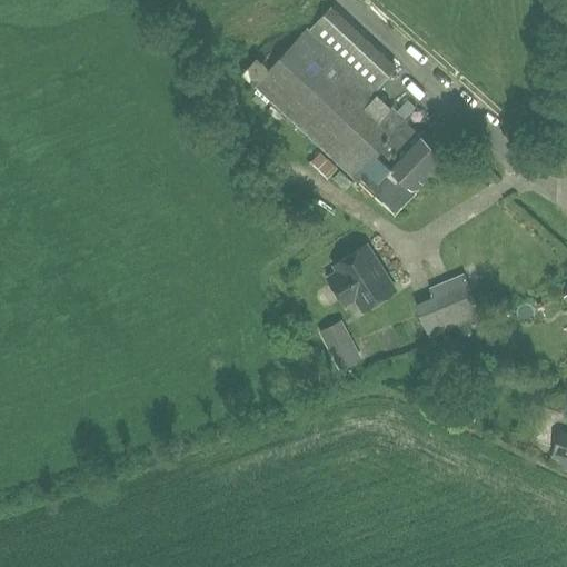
[(394,69),(328,9),(307,32),(305,30),(267,71),(256,60),(241,76),(394,217),(415,195),(409,190),(440,157),(372,93),(394,69)]
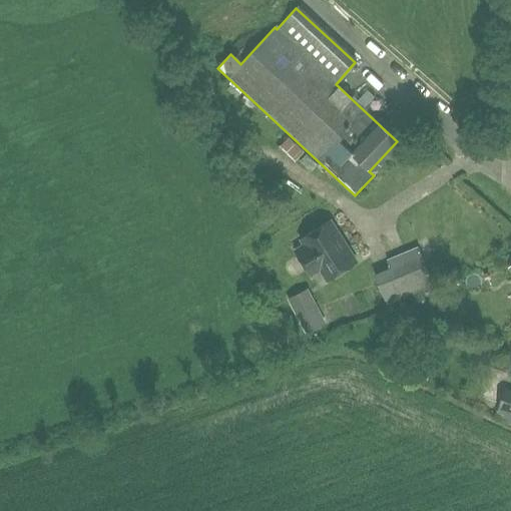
[(291,165),(303,153),(287,138),(275,151),(291,165)]
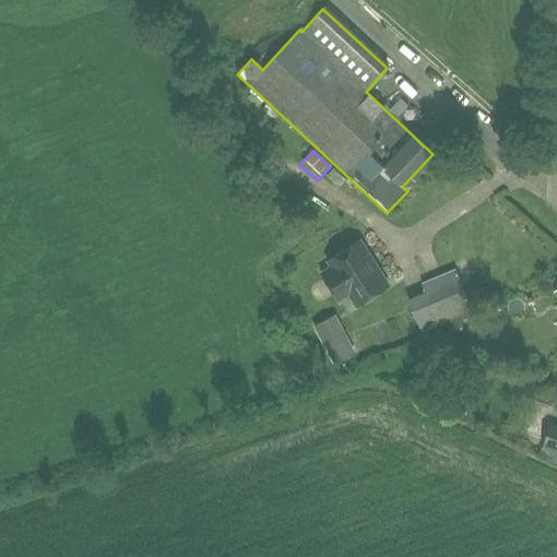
[(374,271),(367,261),(369,259),(358,241),(327,261),(331,268),(320,274),(336,300),(347,295),(355,307),(387,287),(376,270),(374,271)]
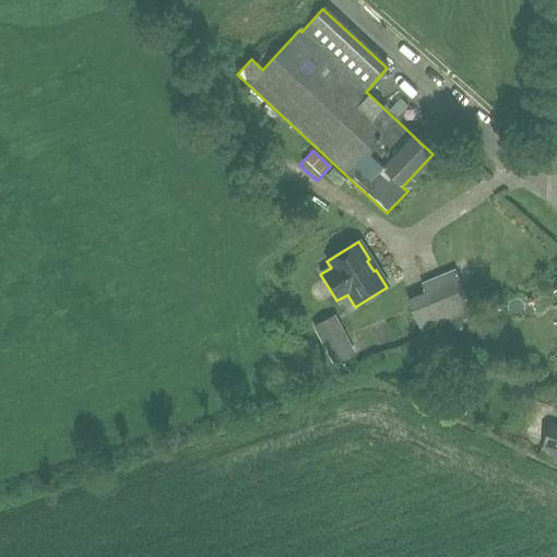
[(419,334),(472,312),(454,271),(419,285),(425,296),(407,304),(419,334)]
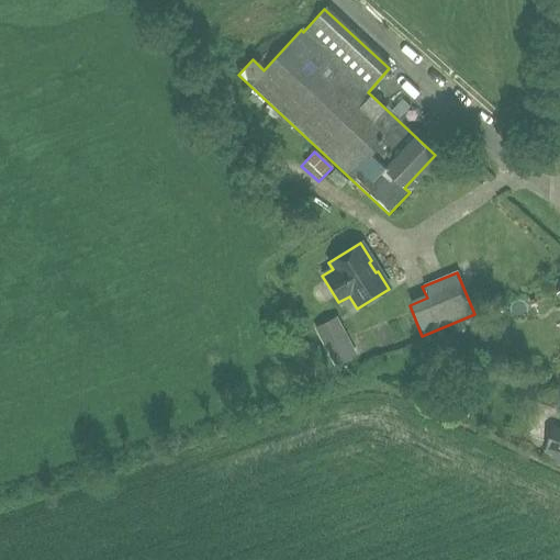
[(356,357),(335,317),(313,328),(333,368),(356,357)]
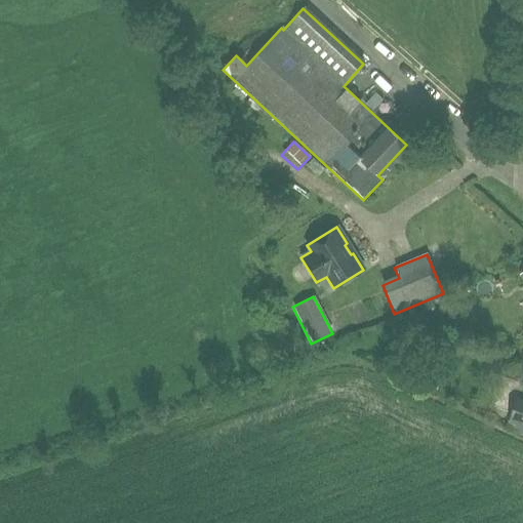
[(522,424),(522,400),(516,398),(508,419),(522,424)]
